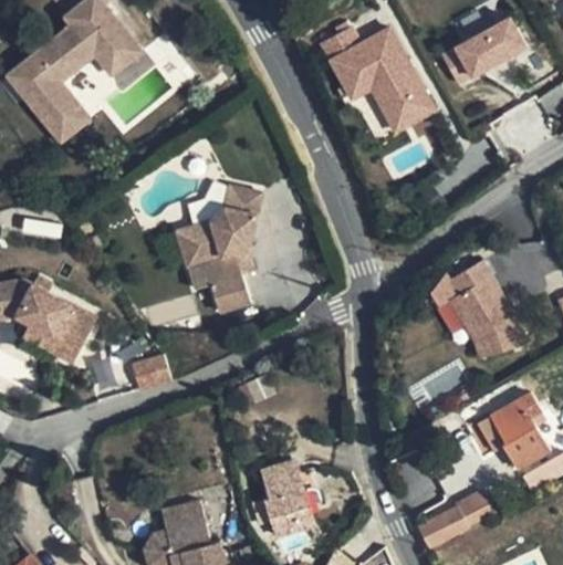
[(108,11),(98,0),(89,0),(65,19),(71,27),(6,76),(59,145),(89,121),(59,83),(94,56),(107,46),(122,65),(139,52),(108,11)]
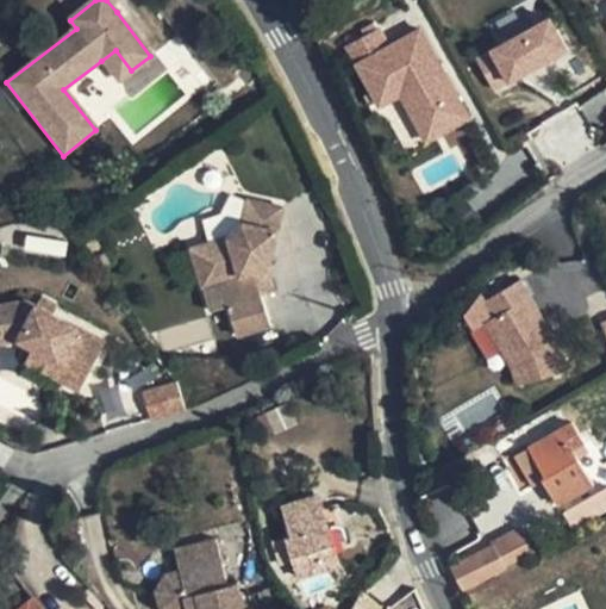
[(562,44),(544,13),(510,33),(526,64),(562,44)]
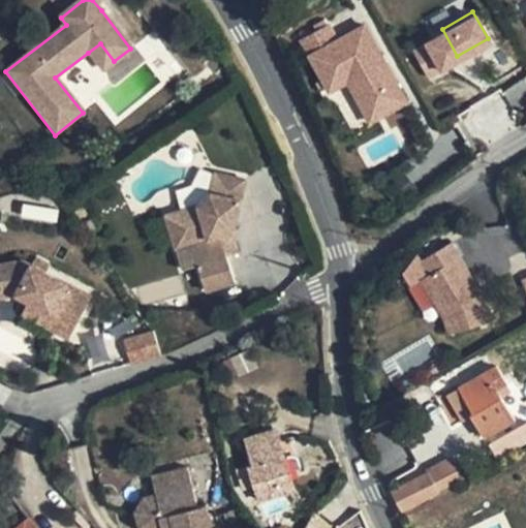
[(381,63),(359,23),(332,38),(322,23),(296,38),(313,69),(336,56),(351,81),(381,63)]
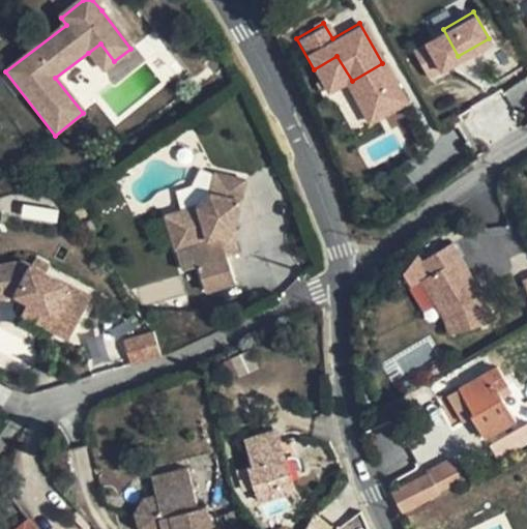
[(458,56),(443,29),(410,49),(426,76),(458,56)]
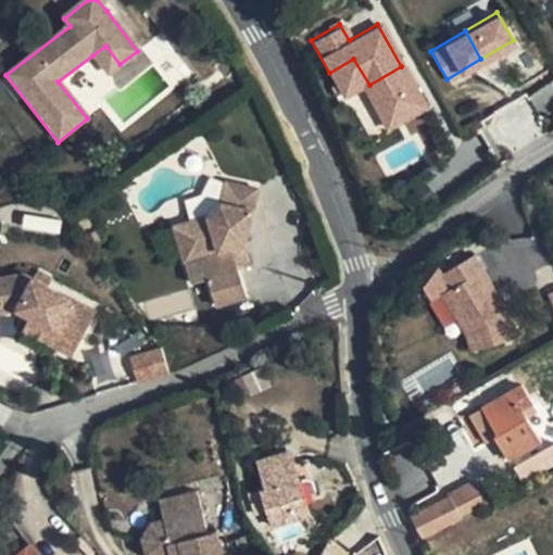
[(120,64),(105,46),(92,55),(108,74),(120,64)]
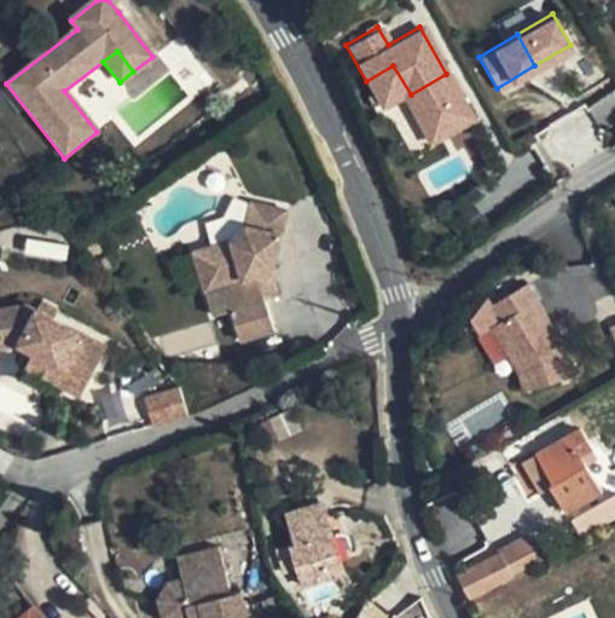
[(393,65),(366,81),(383,108),(402,97),(429,143),(473,117),(446,74),(411,94),(393,65)]
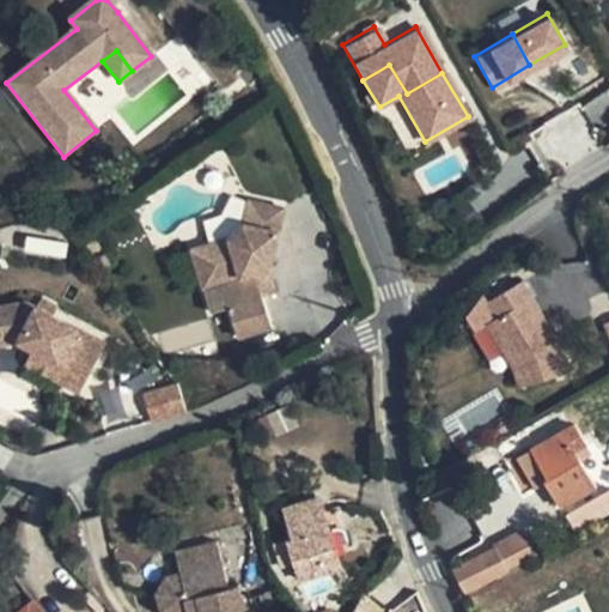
[(284,213),(248,204),(241,231),(227,242),(190,253),(203,292),(219,288),(254,277),(269,272),(284,213)]
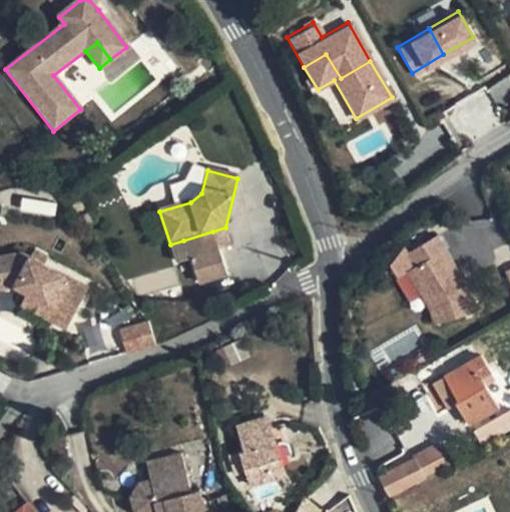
[(218,249),(212,231),(183,240),(189,259),(218,249)]
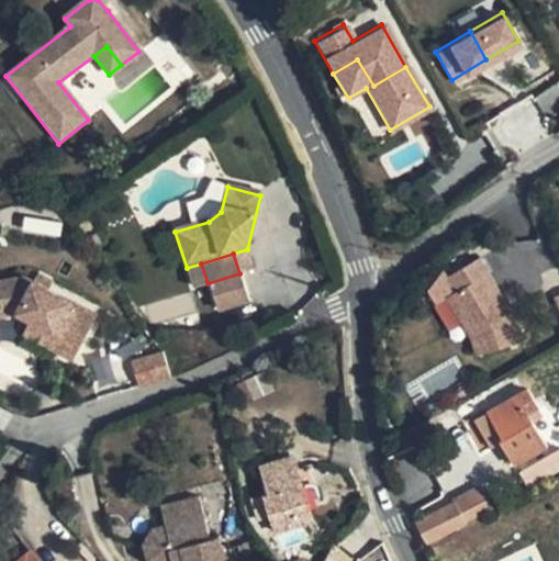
[(461,327),(473,360),(516,344),(484,260),(423,283),(442,335),(461,327)]
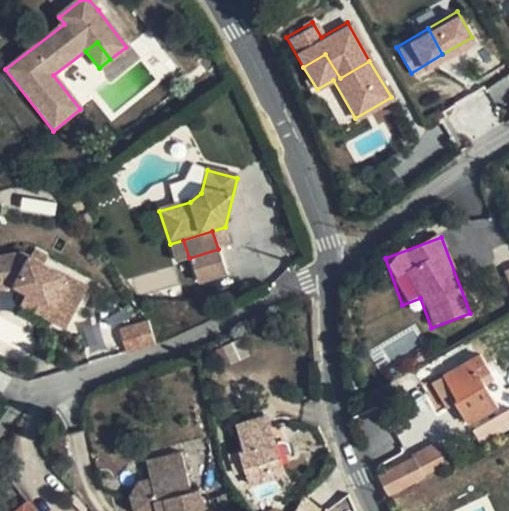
[(227,276),(218,249),(189,258),(197,284),(227,276)]
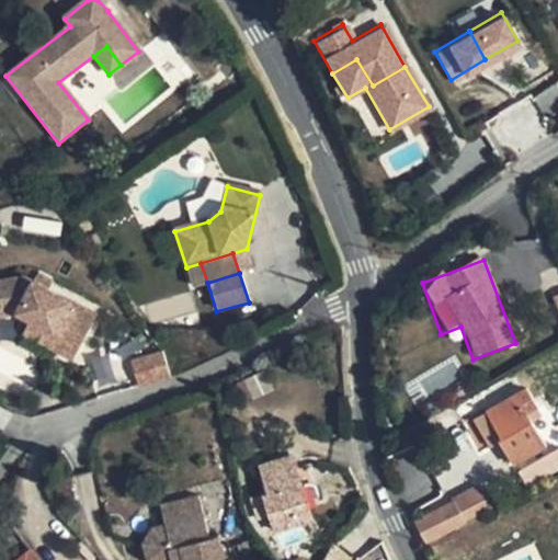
[(50,284),(36,277),(34,284),(30,294),(43,299),(47,290),(50,284)]
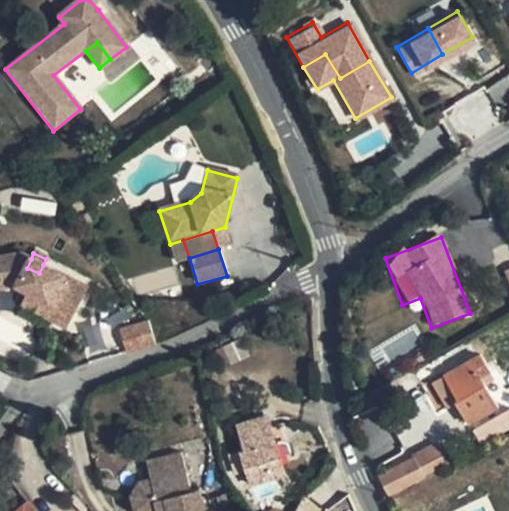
[(21,254),(0,259),(0,292),(19,288),(30,293),(58,305),(52,319),(70,327),(88,285),(43,265),(39,273),(27,268),(31,259),(21,254)]
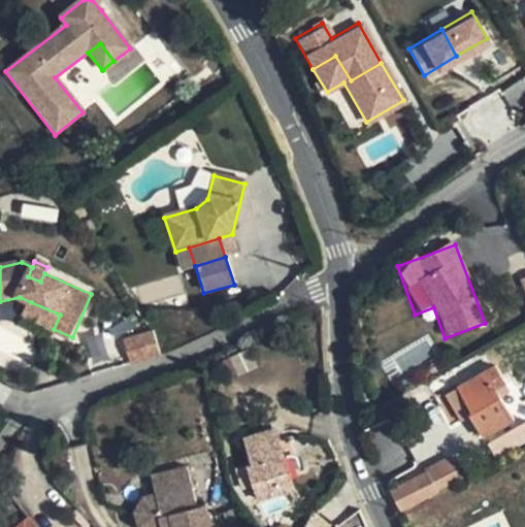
[(60,315),(31,302),(25,317),(54,329),(60,315)]
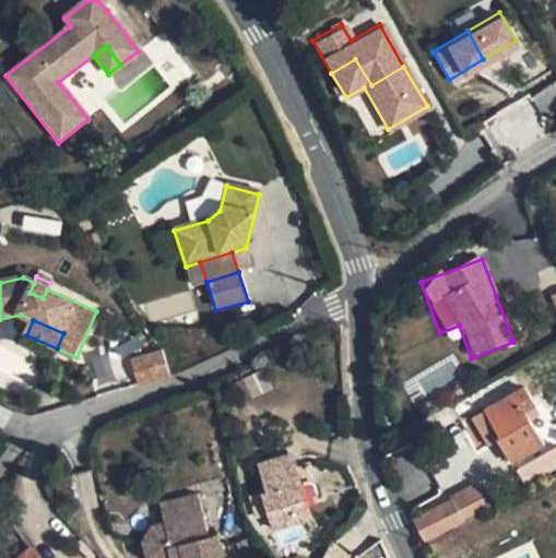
[(169,375),(162,348),(135,355),(142,381),(169,375)]
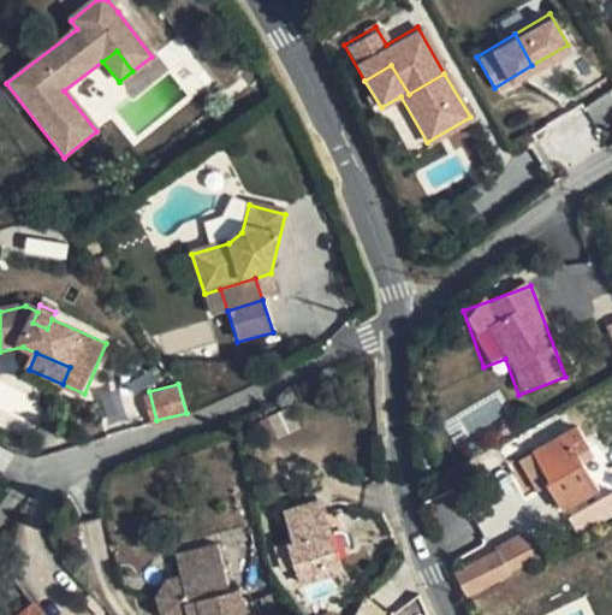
[(550,482),(546,484),(562,512),(596,492),(576,456),(588,449),(575,426),(532,451),(550,482)]
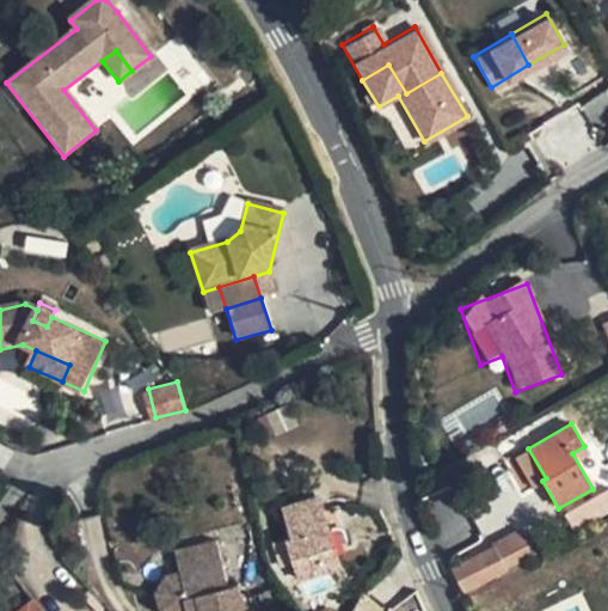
[(546,478),(528,448),(513,457),(529,488),(542,481),(546,478)]
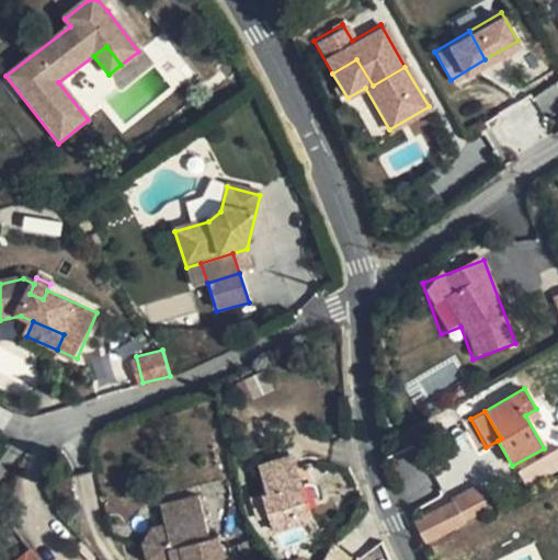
[(557,457),(542,467),(547,478),(557,471),(557,457)]
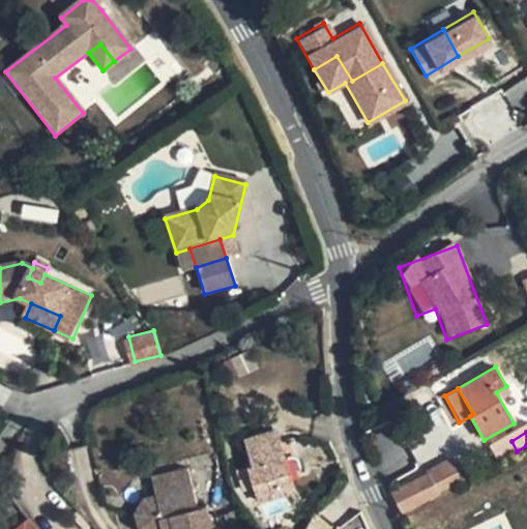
[(249,468),(258,501),(293,491),(283,457),(277,459),(271,436),(246,444),(254,468),(249,468)]
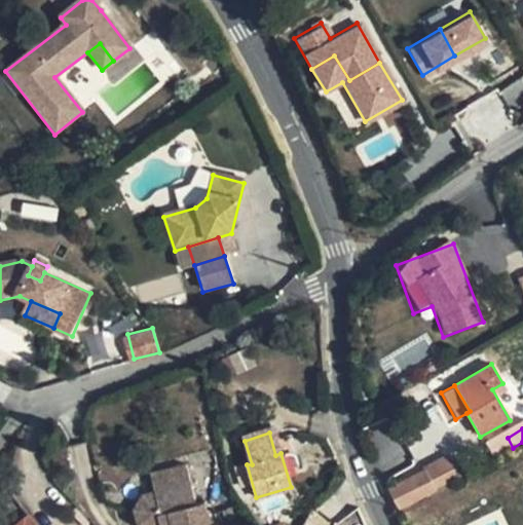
[(424,471),(435,489),(459,477),(447,453),(422,465),(424,471)]
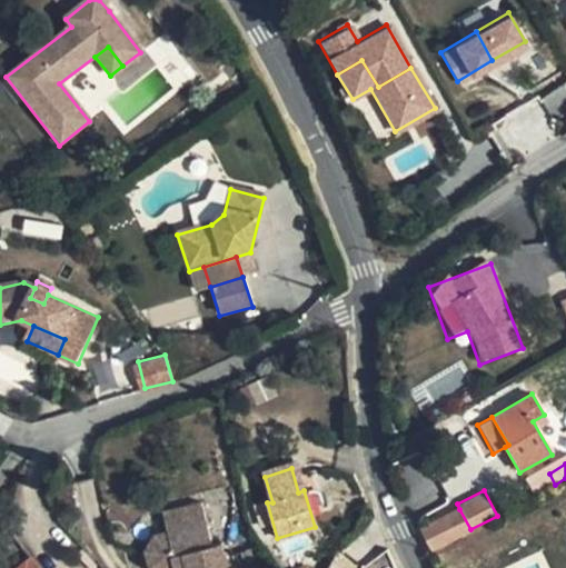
[(200,504),(180,509),(181,516),(202,510),(200,504)]
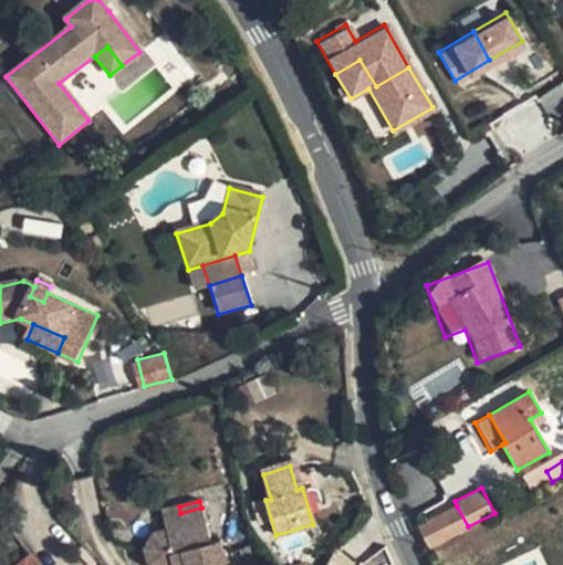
[(159,510),(165,530),(184,525),(180,513),(179,506),(159,510)]
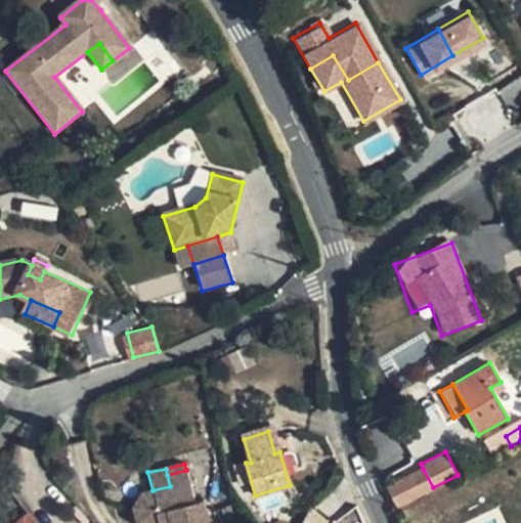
[(433,487),(423,469),(385,489),(394,507),(433,487)]
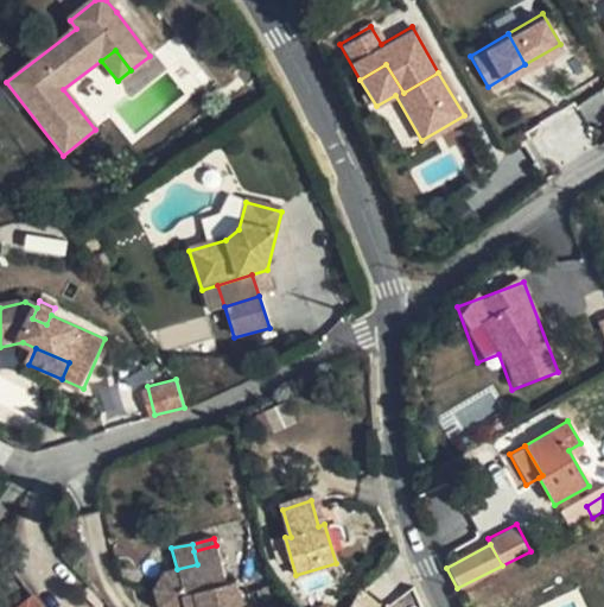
[(197,564),(177,569),(163,573),(153,588),(159,606),(240,606),(235,580),(224,582),(216,545),(194,551),(197,564)]
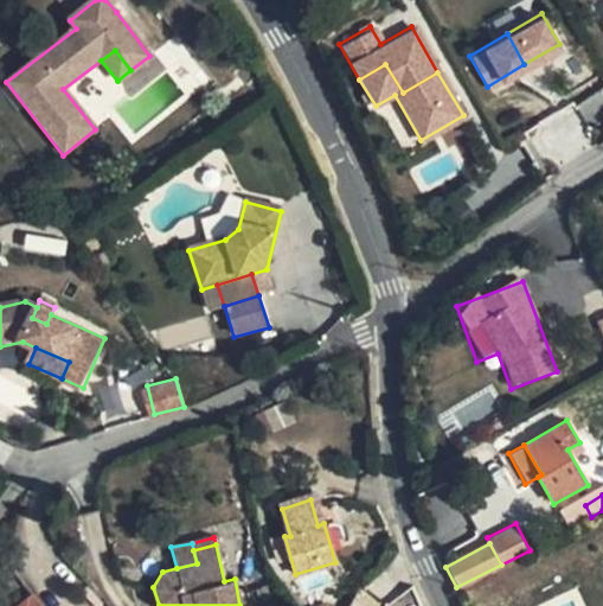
[(40,605),(32,594),(18,605),(40,605)]
